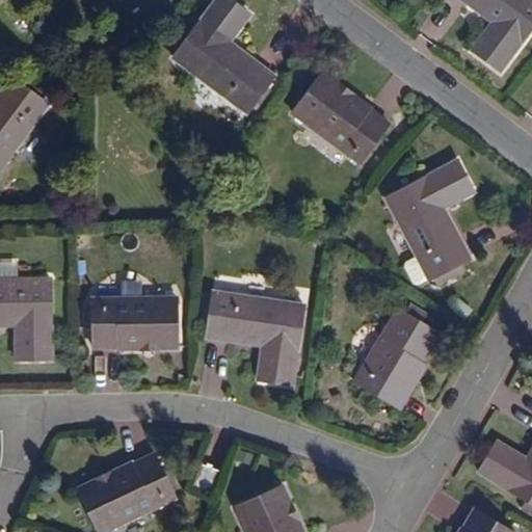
[(247,15),(227,0),(213,0),(171,59),(247,113),(254,104),(258,107),(269,90),(265,87),(272,77),(227,44),(247,15)]
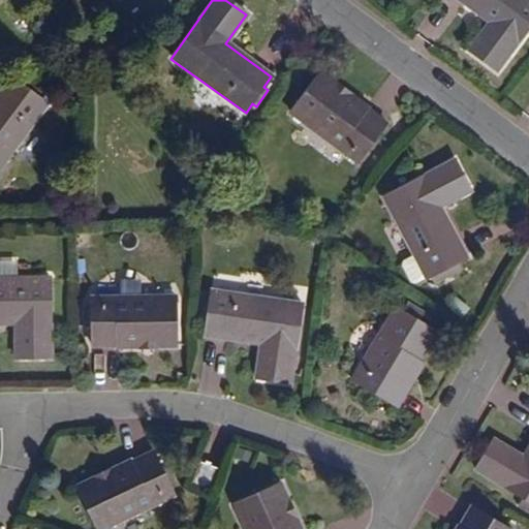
[(528,26),(528,0),(458,0),(489,23),(469,51),(496,70),(528,26)]
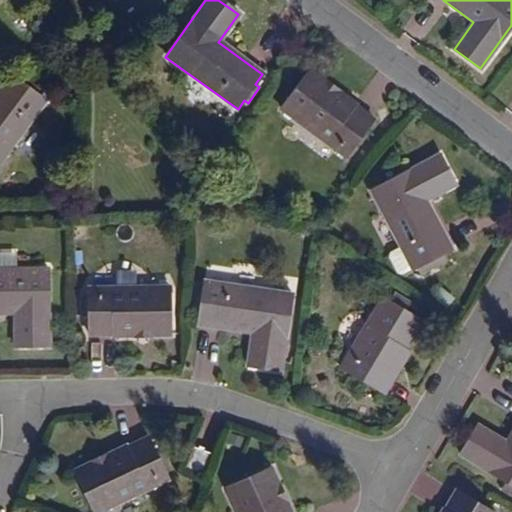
[(373,120),(308,72),(280,109),(345,158),(373,120)]
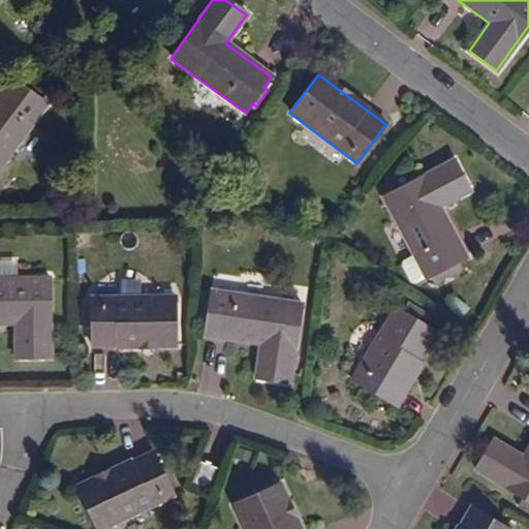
[(0,91),(0,167),(47,104),(37,98),(41,92),(24,80),(20,85),(10,78),(0,91)]
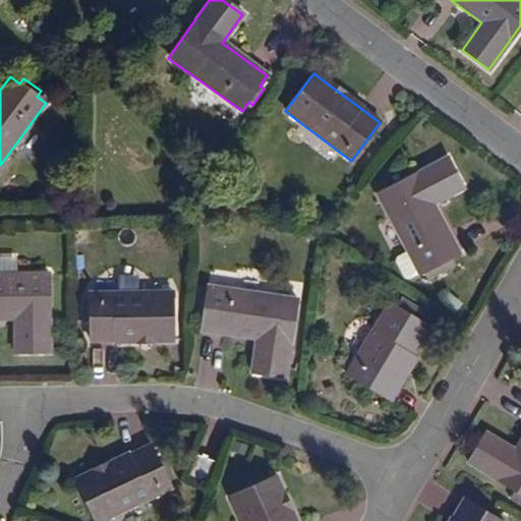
[(464,188),(448,157),(379,193),(410,251),(399,256),(398,262),(406,277),(410,279),(421,273),(421,274),(426,271),(430,279),(452,267),(448,259),(461,252),(436,204),(464,188)]
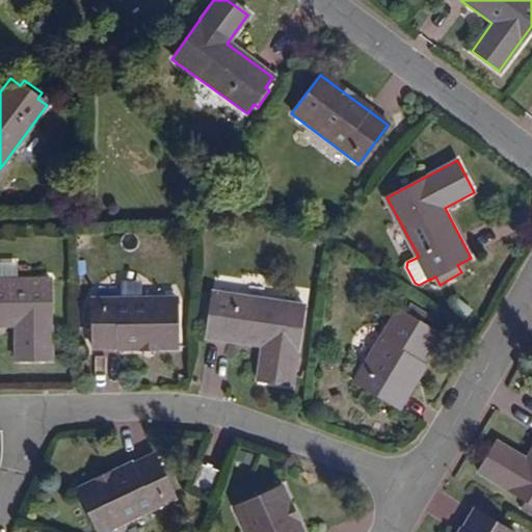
[(0,262),(0,273),(18,274),(19,263),(0,262)]
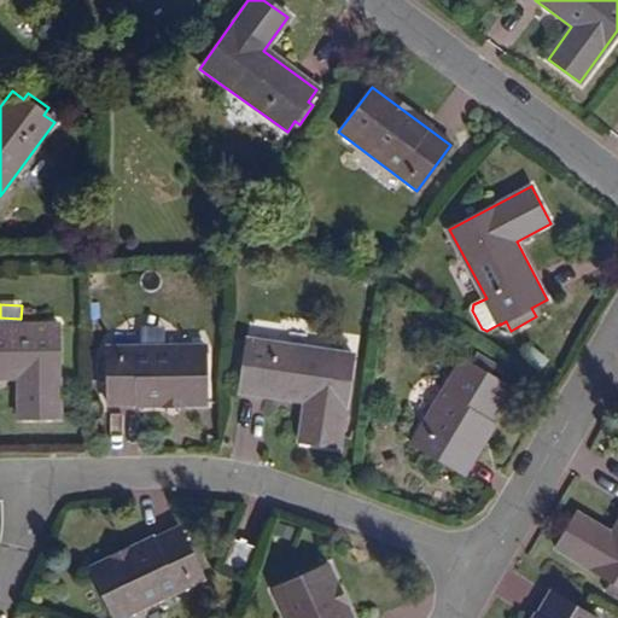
[(62,418),(58,324),(0,325),(0,375),(19,375),(21,419),(62,418)]
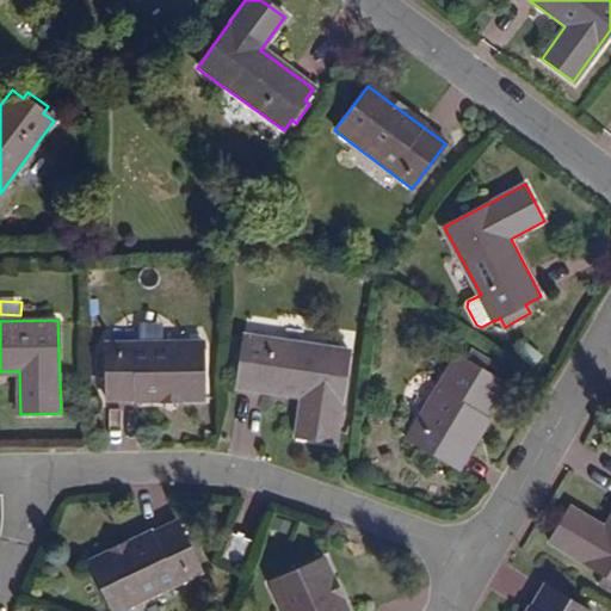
[(335,443),(349,352),(244,337),(236,387),(301,396),(295,437),(335,443)]
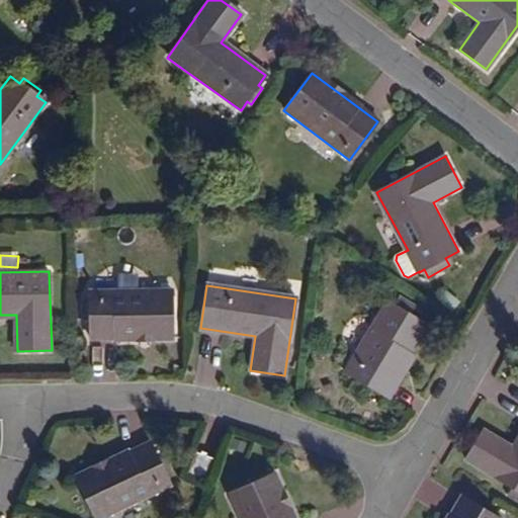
[(90,314),(91,320),(91,339),(172,337),(171,290),(90,292),(90,299),(84,300),(85,314),(90,314)]
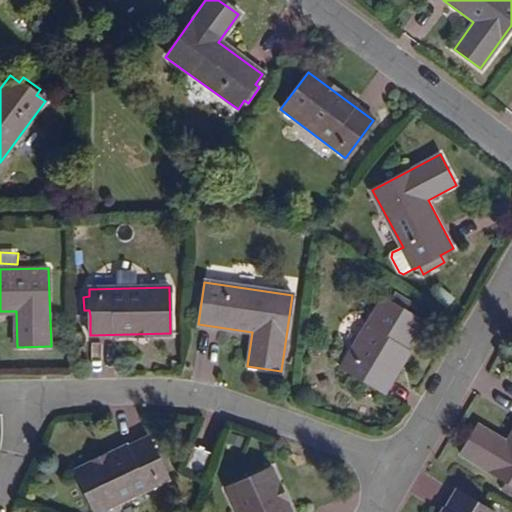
[(399,346),(404,350),(421,321),(405,312),(410,304),(393,293),(388,301),(381,297),(340,366),(375,386),(399,346)]
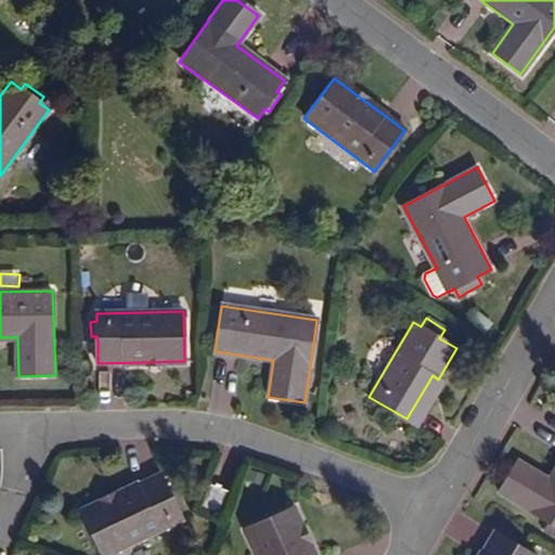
[(412,423),(438,379),(433,375),(407,418),(412,423)]
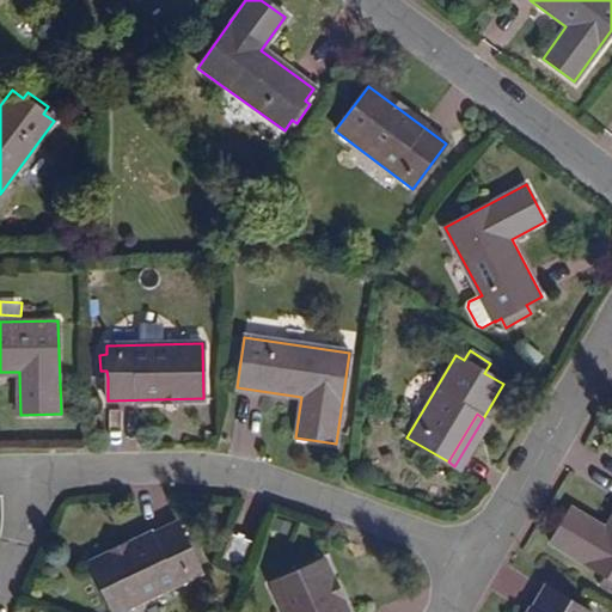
[(611,579),(611,518),(606,530),(570,509),(550,544),(611,579)]
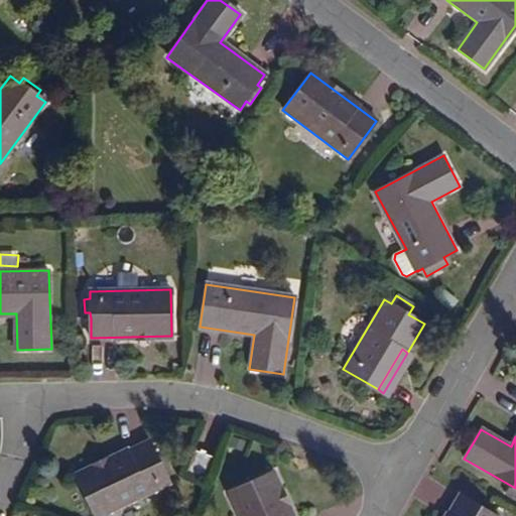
[(159,465),(156,459),(148,441),(76,476),(95,515),(102,515),(168,484),(165,477),(172,474),(166,462),(159,465)]
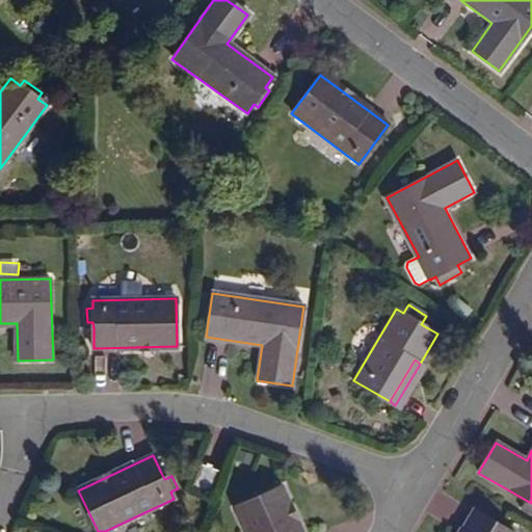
[(217,473),(202,467),(194,485),(211,491),(217,473)]
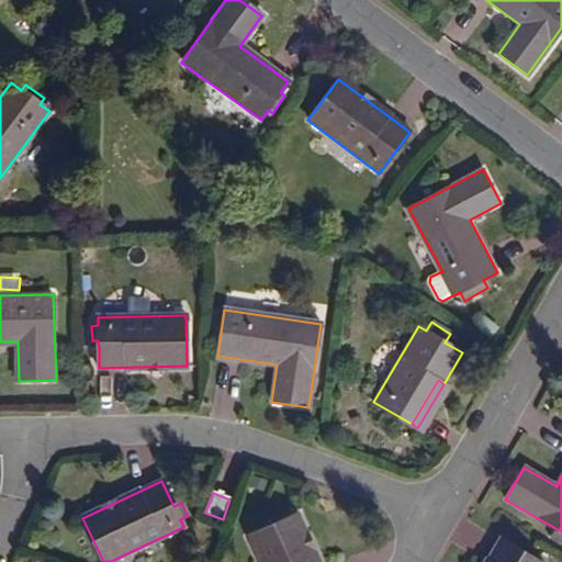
[(178,496),(170,499),(173,506),(181,503),(178,496)]
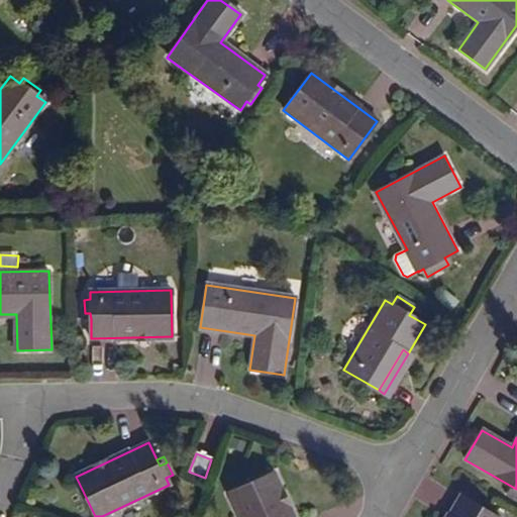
[(290,516),(272,475),(228,493),(238,516),(290,516)]
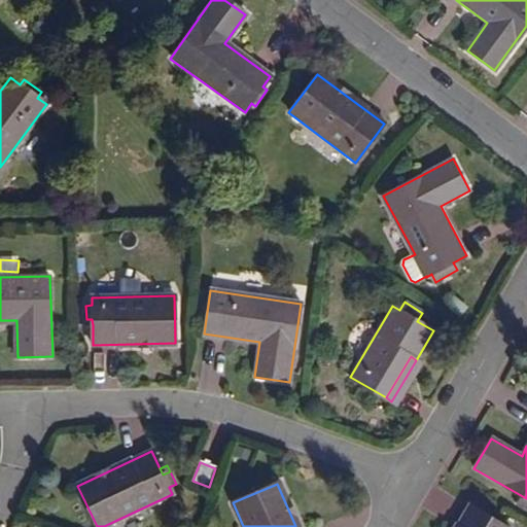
[(504,526),(468,506),(455,526),(504,526)]
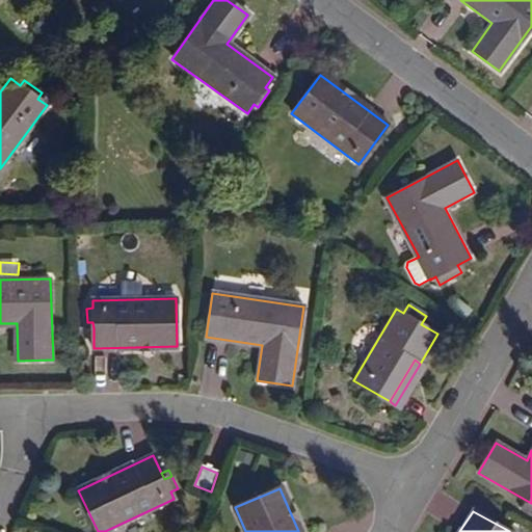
All buildings are outlined.
